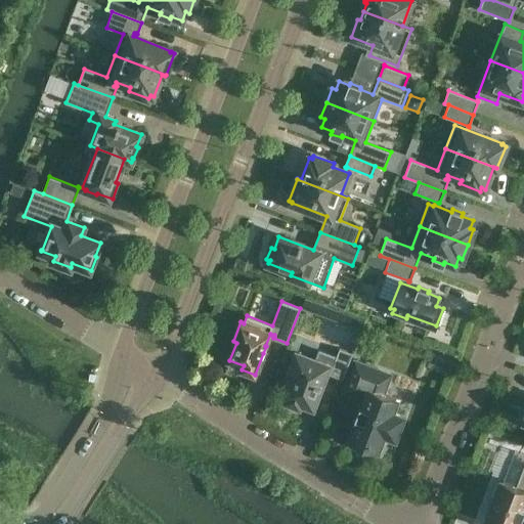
[(291,372),(294,374),(286,396),(289,397),(288,401),(299,405),(300,402),(312,406),(325,372),(344,379),(353,353),(340,348),(336,357),(319,351),(315,361),(298,354),(291,372)]
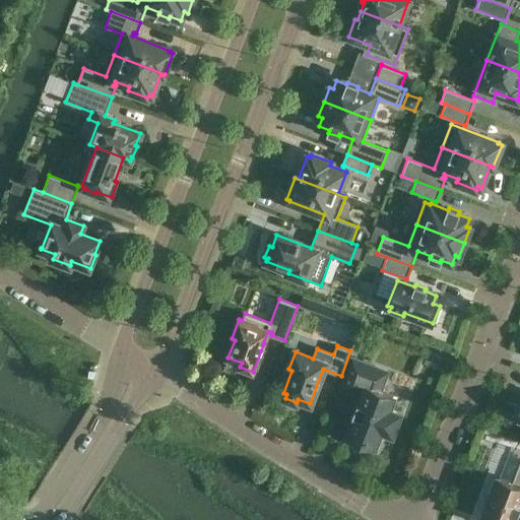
[(386,373),(353,361),(342,387),(364,395),(361,405),(358,404),(353,414),(356,415),(347,439),(355,442),(354,446),(369,451),(370,447),(373,449),(380,431),(392,436),(400,414),(388,409),(393,395),(379,389),(386,373)]
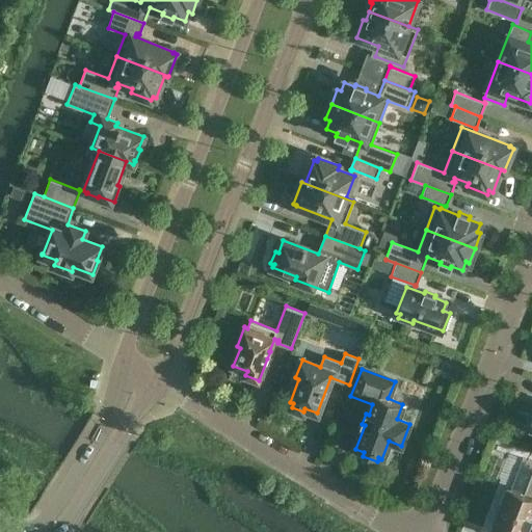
[(524,531),(526,527),(529,528),(531,517),(531,516),(530,515),(531,510),(531,473),(525,494),(510,488),(509,491),(505,489),(500,504),(504,506),(494,531),(524,531)]
